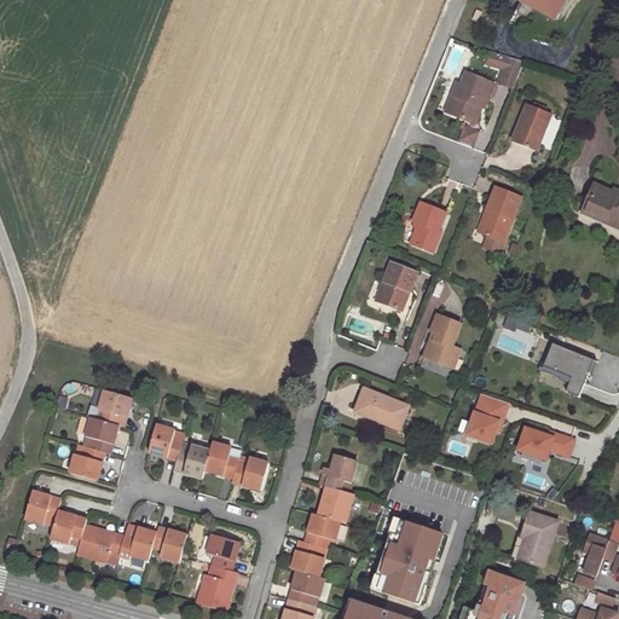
[(519,0),(514,11),(521,16),(527,6),(553,18),(562,0),(519,0)]
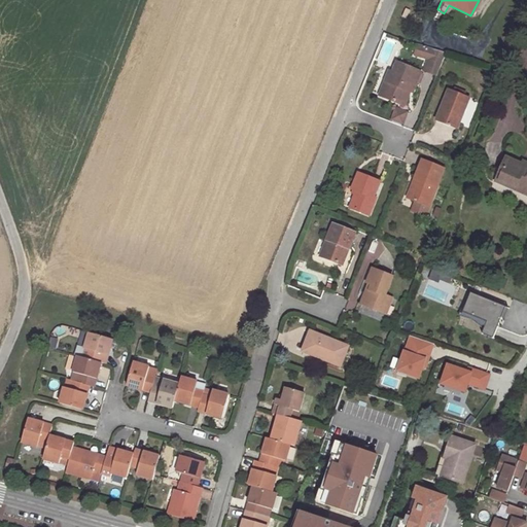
[(440,23),(444,13),(437,9),(432,19),(440,23)]
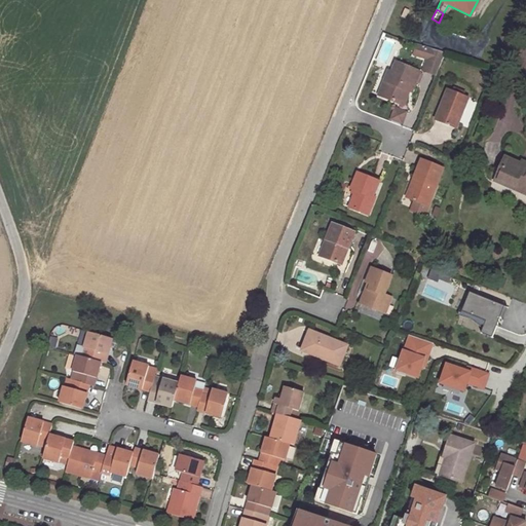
[(429,48),(416,44),(413,54),(425,59),(429,48)]
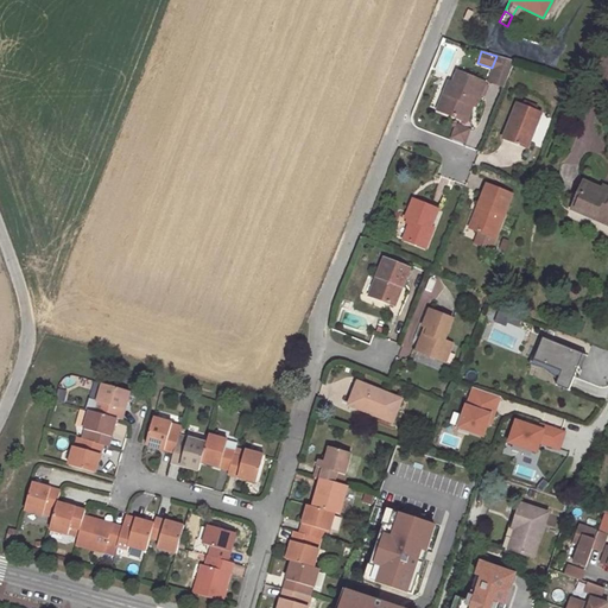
[(504,86),(513,62),(496,56),(492,68),(488,80),(504,86)]
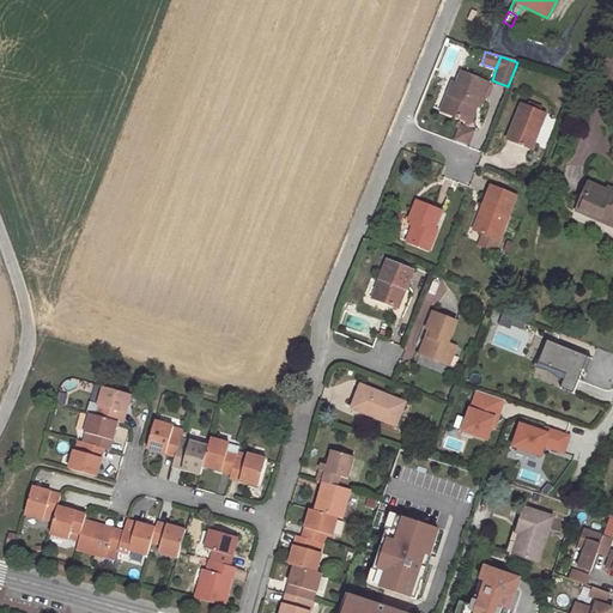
[(451,82),(447,95),(453,97),(445,114),(469,123),(474,111),(472,110),(473,105),(477,107),(478,108),(487,84),(460,72),(455,84),(451,82)]
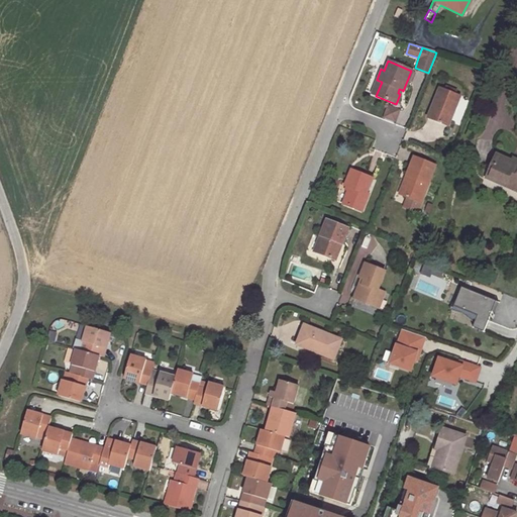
[(382,82),(377,80),(371,94),(376,96),(382,82)]
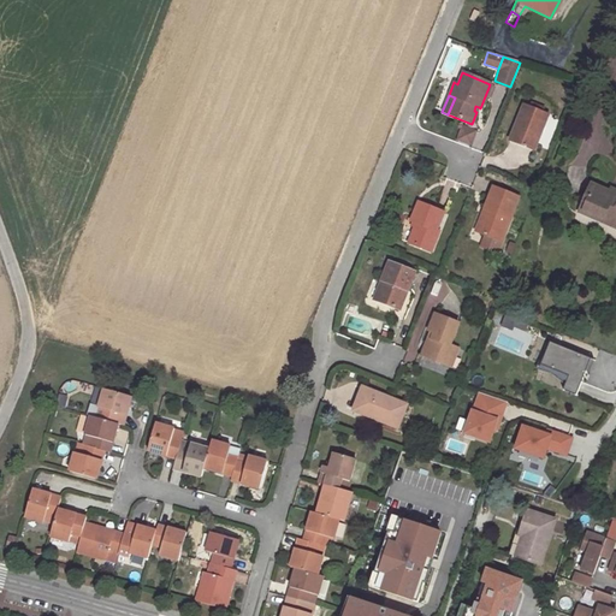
[(523,105),(510,137),(534,147),(548,114),(523,105)]
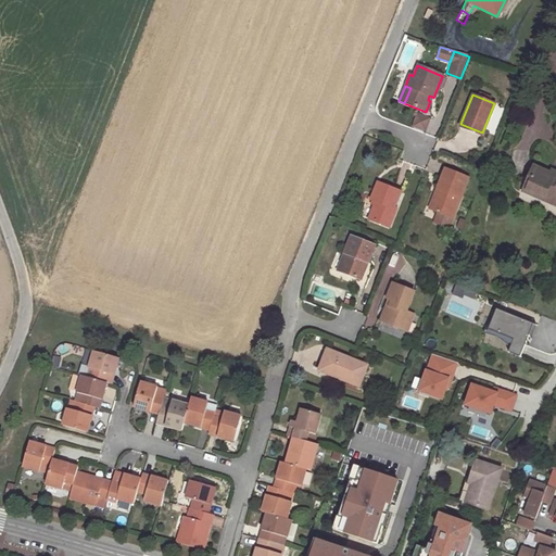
[(429,118),(417,113),(413,126),(425,130),(429,118)]
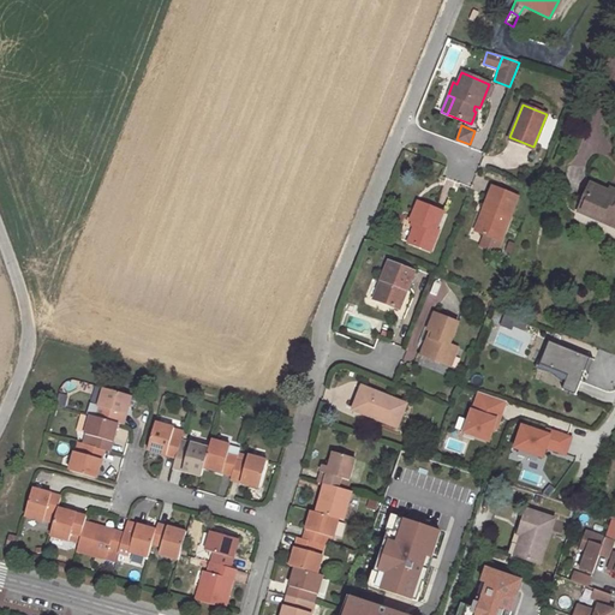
[(533,147),(509,137),(507,141),(532,150),(533,147)]
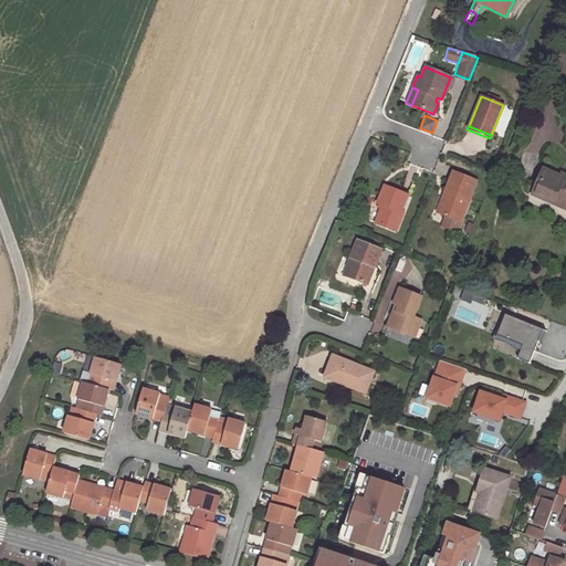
[(565,178),(543,169),(537,182),(541,184),(536,194),(544,197),(543,200),(565,210),(565,178)]
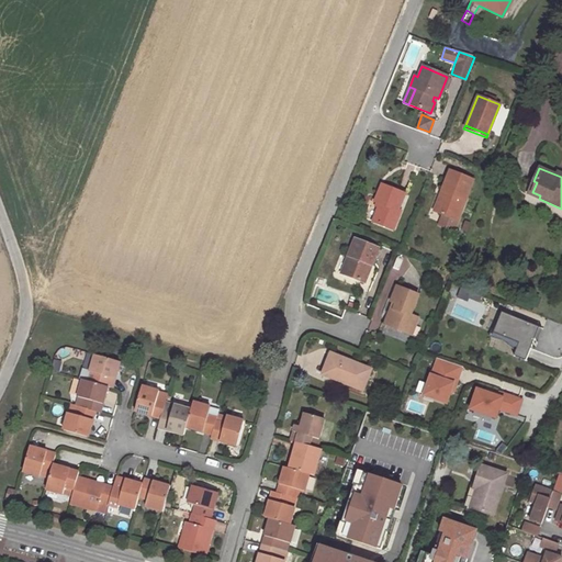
[(450,171),(441,192),(445,193),(437,213),(457,221),(472,179),(450,171)]
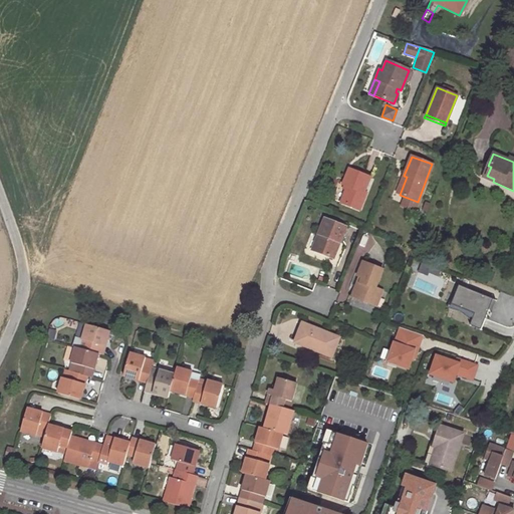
[(491,167),(488,166),(483,177),(493,182),(494,179),(487,176),(491,167)]
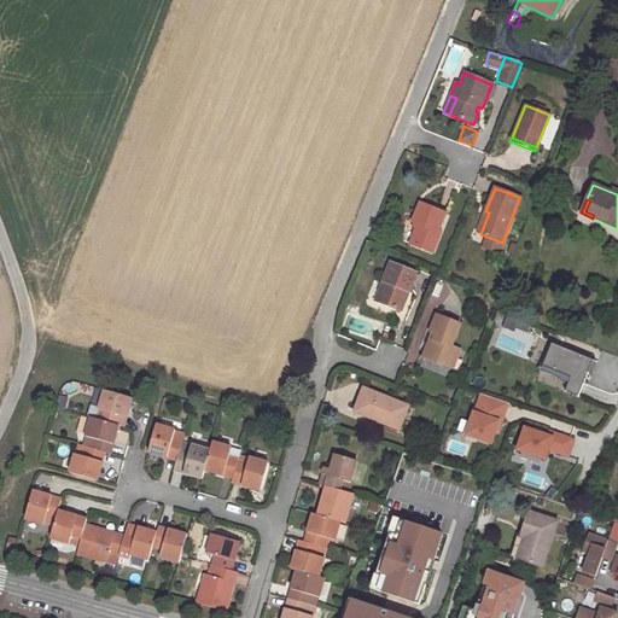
[(443,213),(419,204),(412,222),(417,225),(409,244),(432,252),(439,232),(437,231),(443,213)]
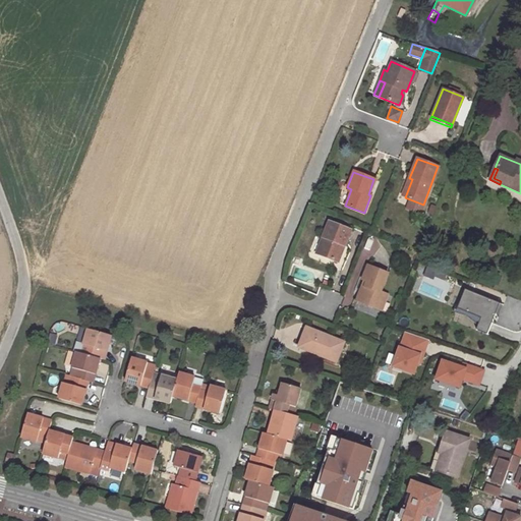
[(412,179),(409,178),(402,196),(405,197),(412,179)]
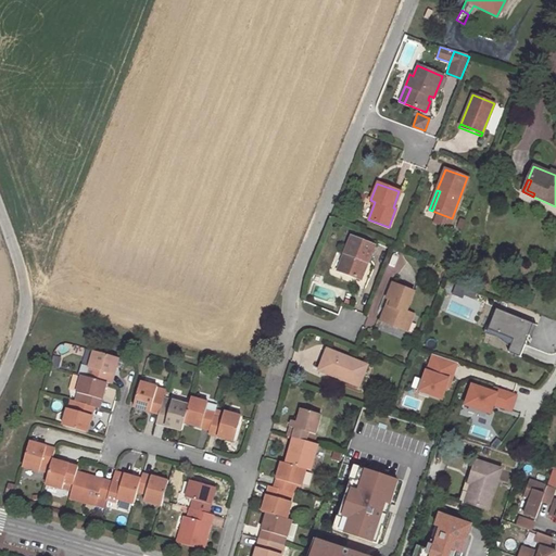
[(350,237),(343,253),(346,255),(340,272),(359,279),(374,245),(350,237)]
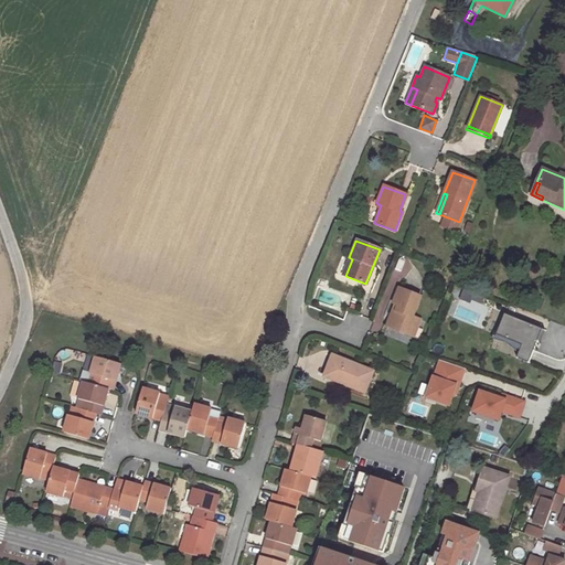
[(352,259),(349,257),(342,275),(345,276),(352,259)]
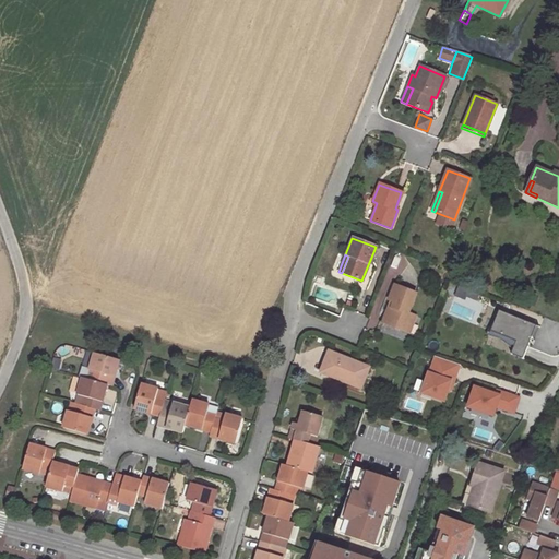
[(388,313),(385,312),(382,322),(404,331),(407,324),(412,325),(415,317),(407,313),(415,293),(394,285),(388,299),(390,300),(392,301),(388,313)]
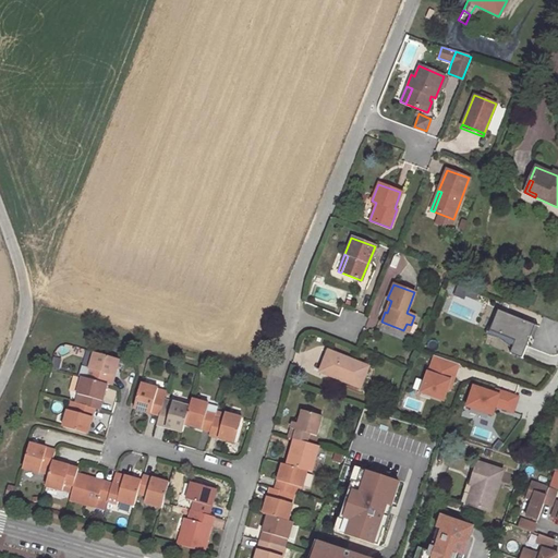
[(534,326),(497,311),(488,331),(514,342),(511,350),(523,354),(534,326)]
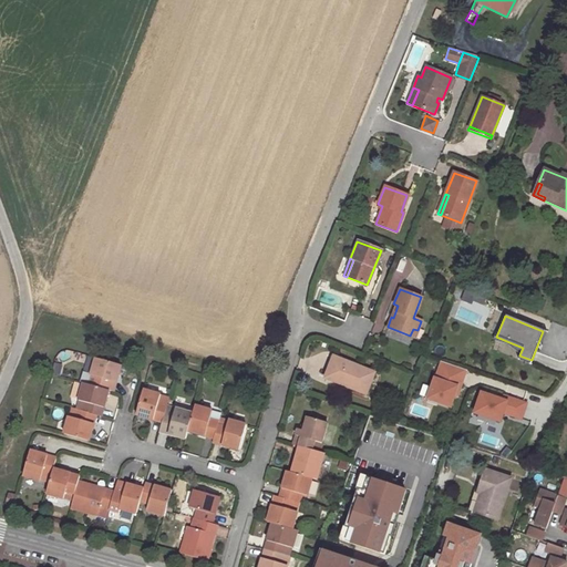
[(532,360),(519,356),(517,360),(529,366),(532,360)]
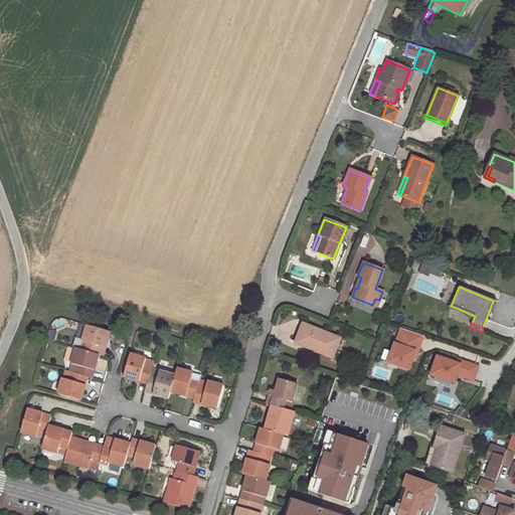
[(300,345),(308,326),(303,324),(295,343),(300,345)]
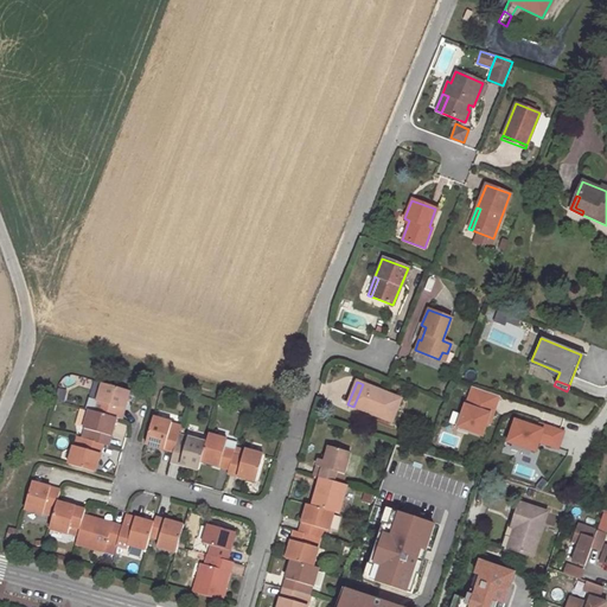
[(101,383),(96,400),(88,397),(84,409),(88,410),(115,419),(121,420),(129,391),(101,383)]
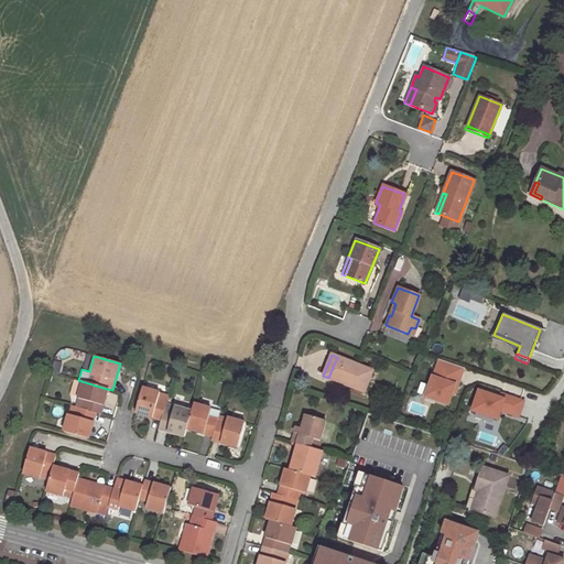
[(371,371),(337,357),(328,378),(362,391),(371,371)]
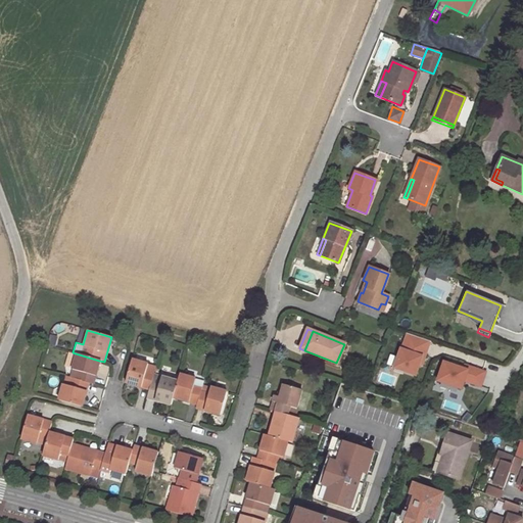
[(422,358),(428,341),(405,334),(399,349),(398,349),(392,368),(414,375),(420,357),(422,358)]
